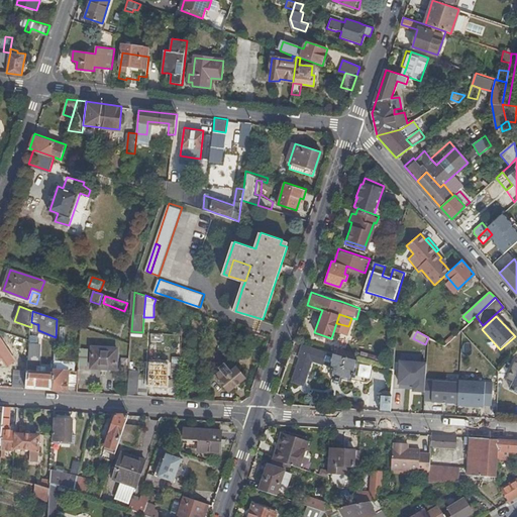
[(14,362),(0,339),(0,362),(3,359),(7,366),(14,362)]
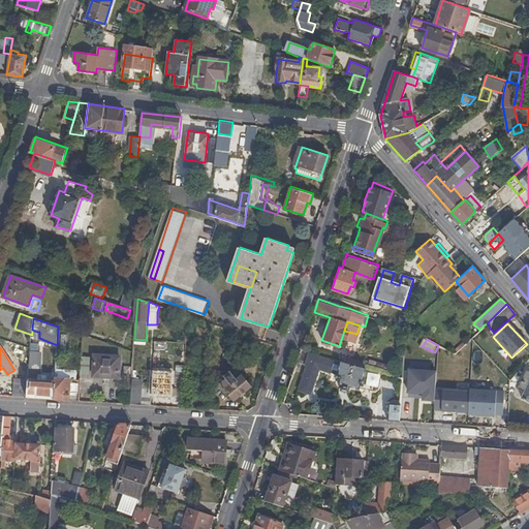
[(301,349),(297,364),(305,367),(310,352),(301,349)]
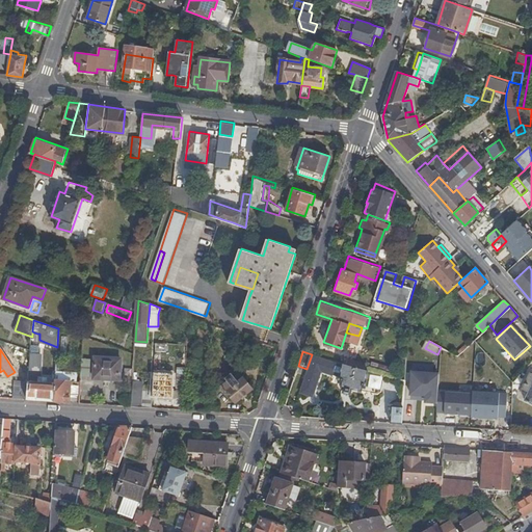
[(29,384),(28,400),(54,402),(55,382),(48,382),(40,382),(41,353),(31,352),(29,384)]
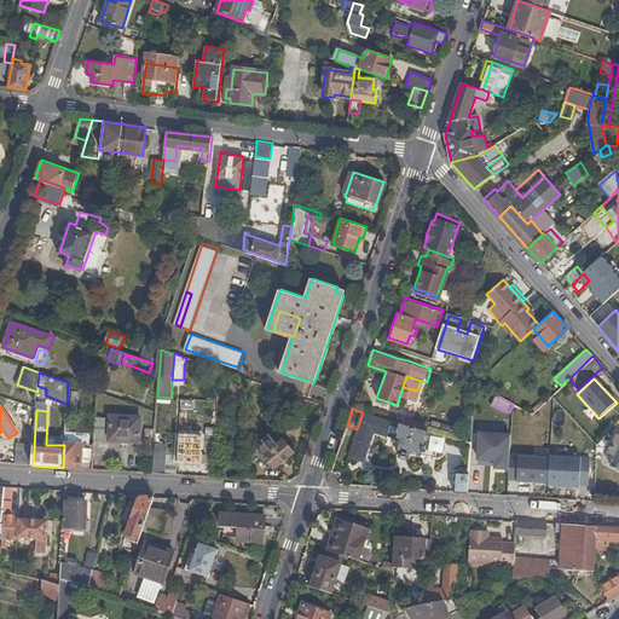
[(397,423),(363,412),(357,429),(348,458),(363,463),(372,433),(393,438),(393,435),(395,435),(397,423)]
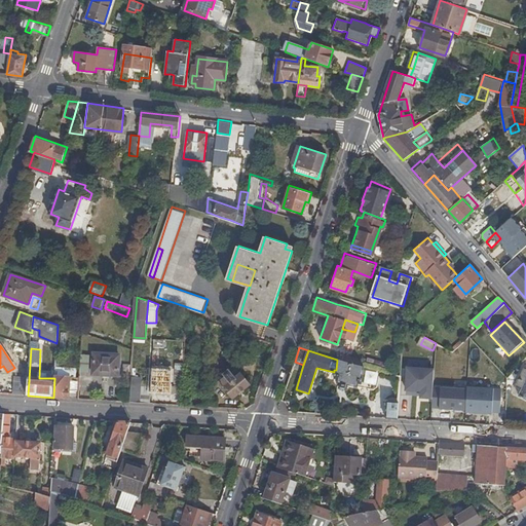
[(91,353),(82,352),(81,370),(90,371),(91,353)]
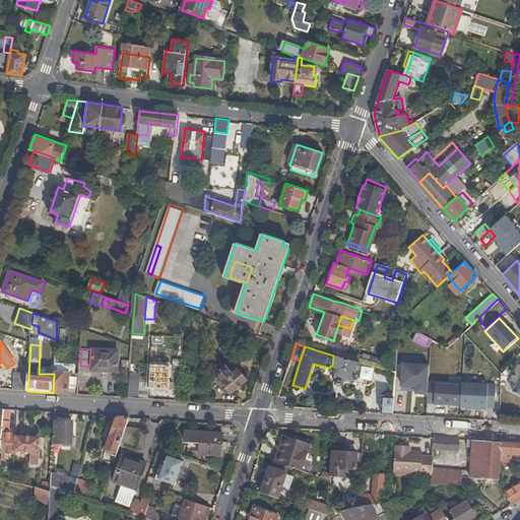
[(92,369),(118,370),(119,349),(93,348),(92,369)]
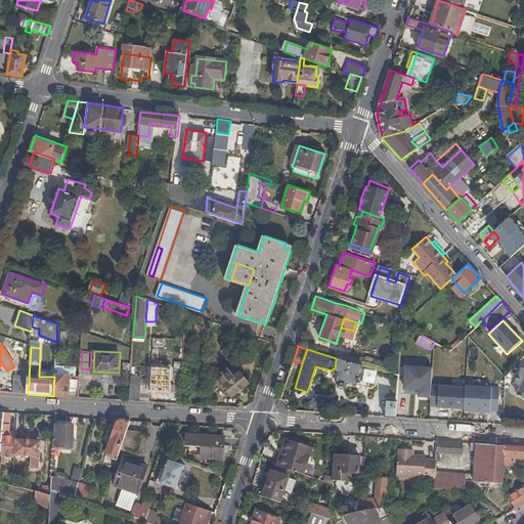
[(358,369),(359,364),(336,358),(335,368),(333,368),(333,370),(332,377),(335,377),(335,381),(338,381),(338,386),(345,386),(346,381),(356,382),(356,378),(360,379),(360,369),(358,369)]
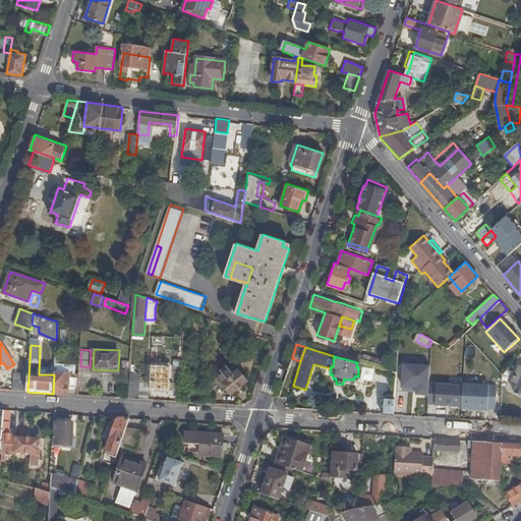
[(181,368),(181,360),(174,360),(173,367),(181,368)]
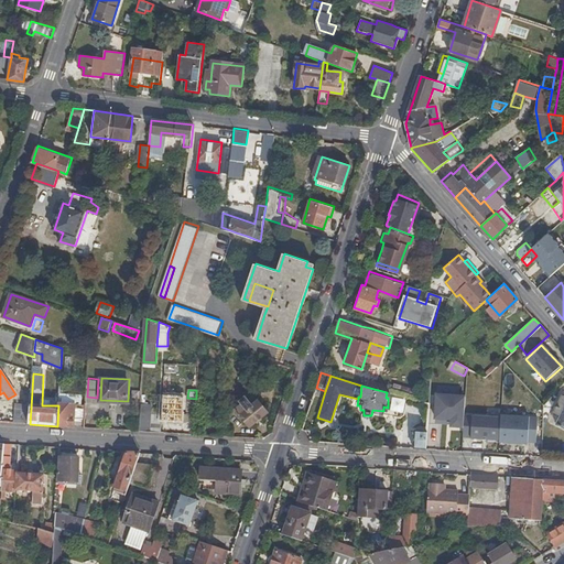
[(249,427),(268,412),(250,390),(236,403),(237,404),(235,405),(237,409),(235,410),(249,427)]
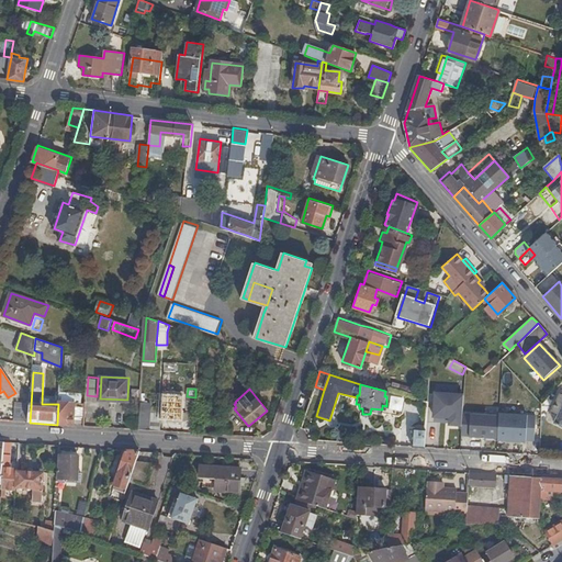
[(561,393),(560,393),(551,411),(559,414),(554,424),(561,426),(561,393)]
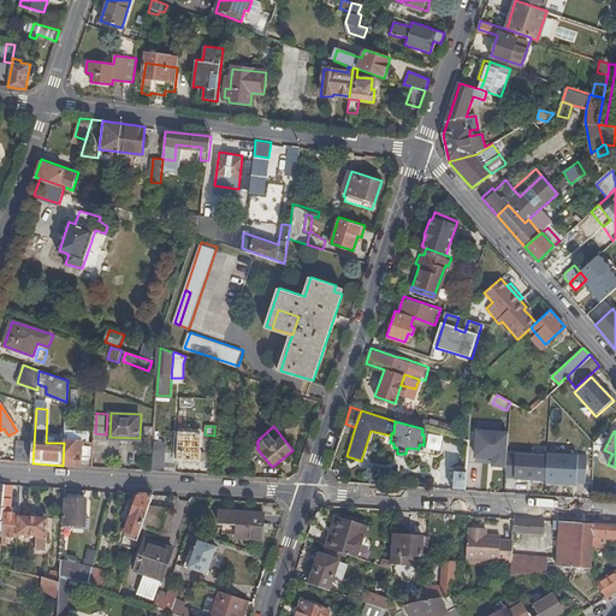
[(177,450),(177,461),(199,462),(200,452),(201,434),(178,433),(177,450)]
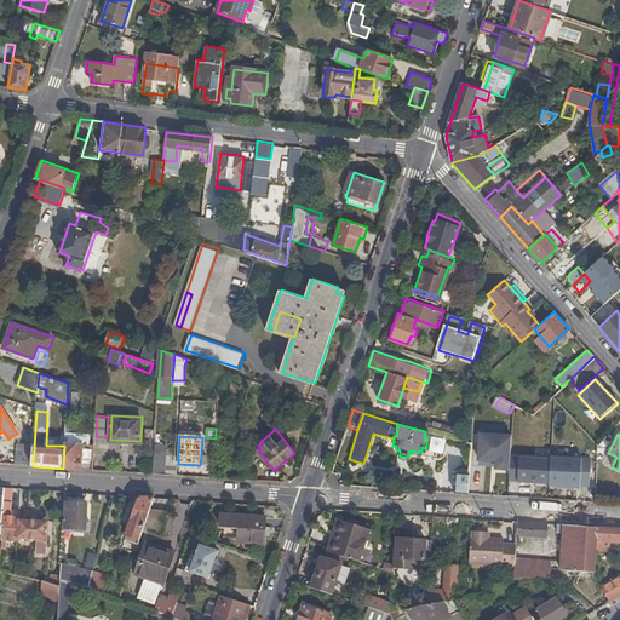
[(515,438),(482,436),(480,464),(497,465),(497,472),(512,474),(514,454),(515,438)]
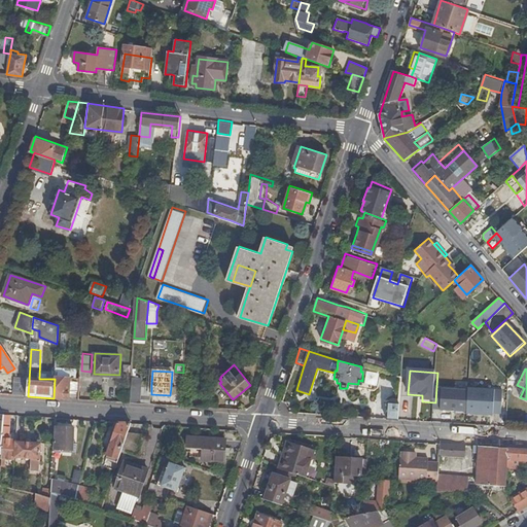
[(182,388),(183,373),(175,372),(174,388),(182,388)]
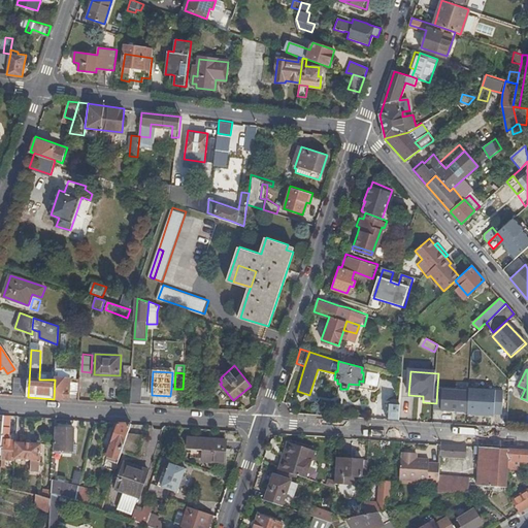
[(130,404),(141,405),(142,385),(142,376),(136,376),(132,376),(130,404)]
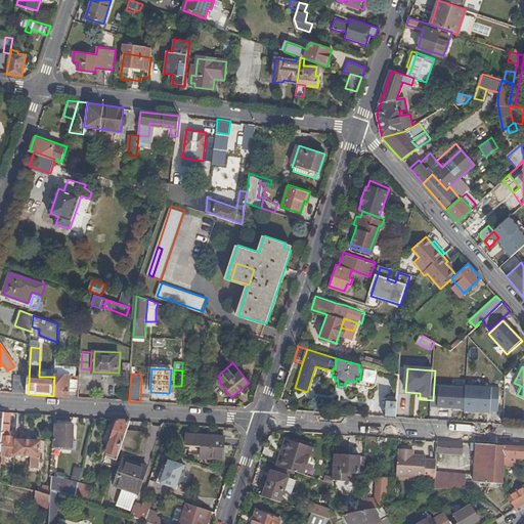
[(71,391),(79,391),(80,377),(54,376),(54,377),(53,396),(70,397),(71,391)]
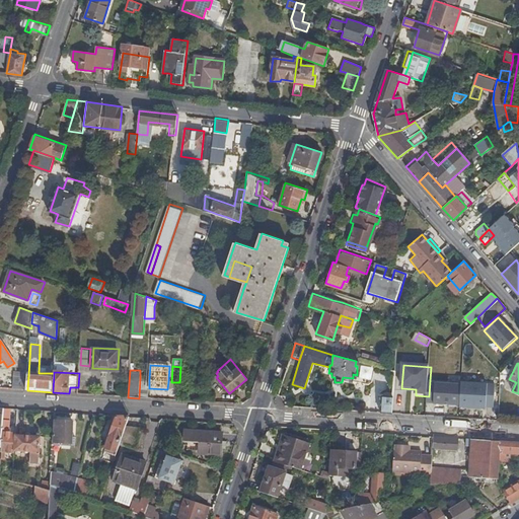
[(13,390),(27,390),(28,375),(14,374),(13,390)]
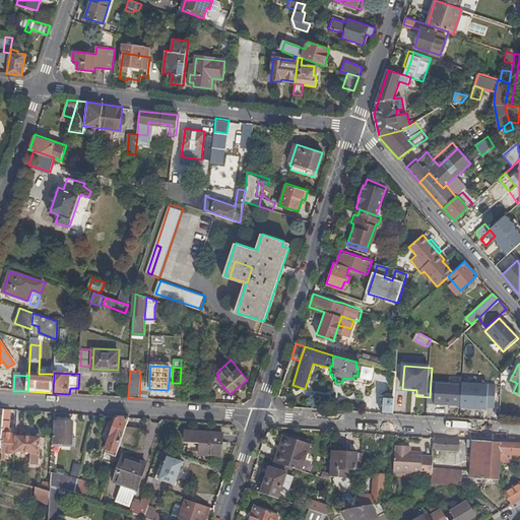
[(139,399),(148,399),(149,389),(149,380),(140,379),(139,399)]
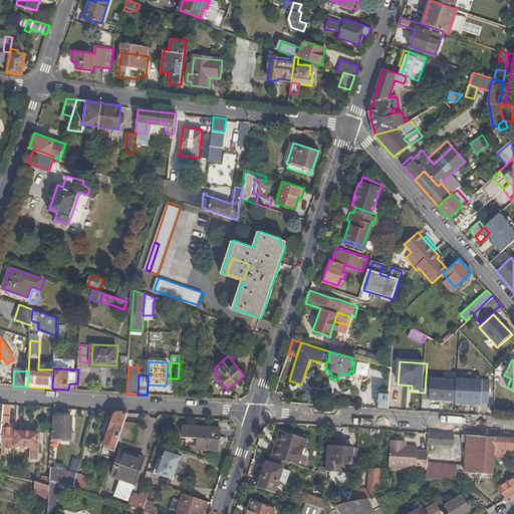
[(456,400),(457,378),(426,376),(425,393),(425,398),(456,400)]
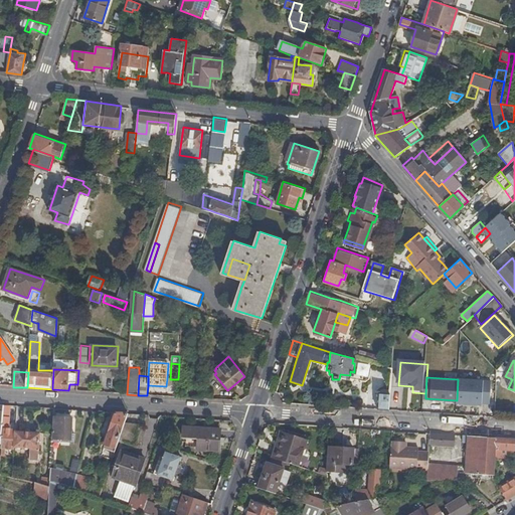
[(484,381),(458,379),(457,400),(457,401),(482,403),(484,381)]
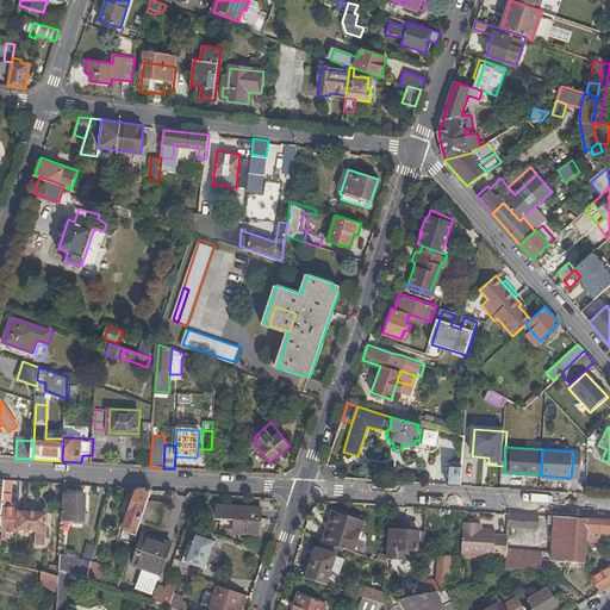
[(447,485),(460,486),(461,460),(458,459),(456,466),(448,466),(447,485)]
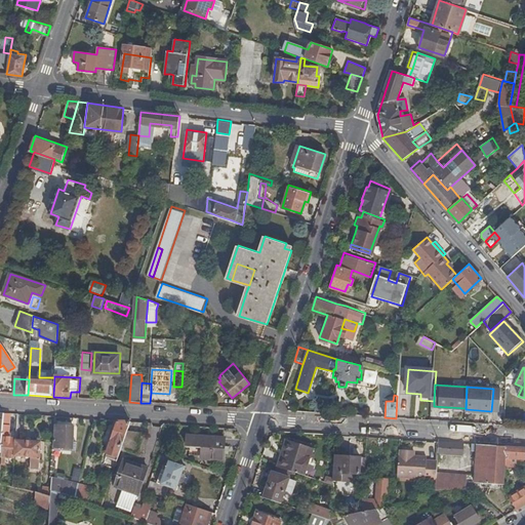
[(206,406),(207,400),(207,397),(191,396),(191,406),(206,406)]
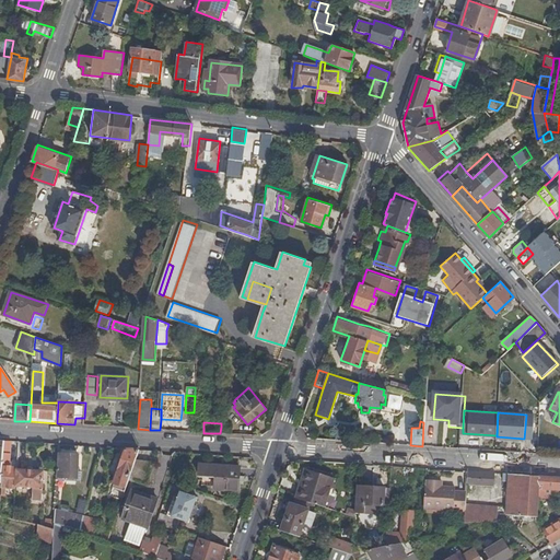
[(14,441),(7,441),(3,486),(3,487),(16,488),(18,486),(19,468),(19,467),(12,467),(14,441)]
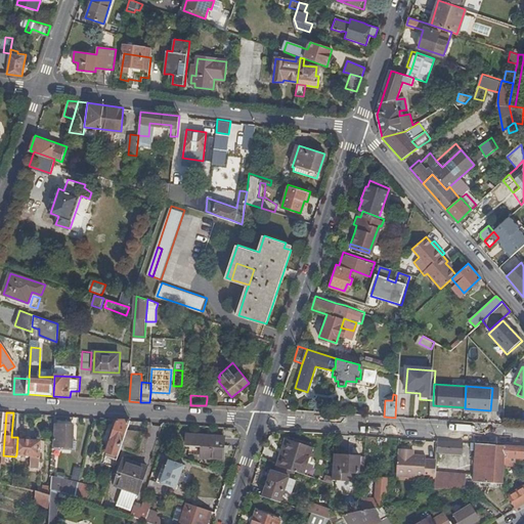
[(130,420),(118,420),(106,453),(117,457),(121,446),(127,427),(130,420)]
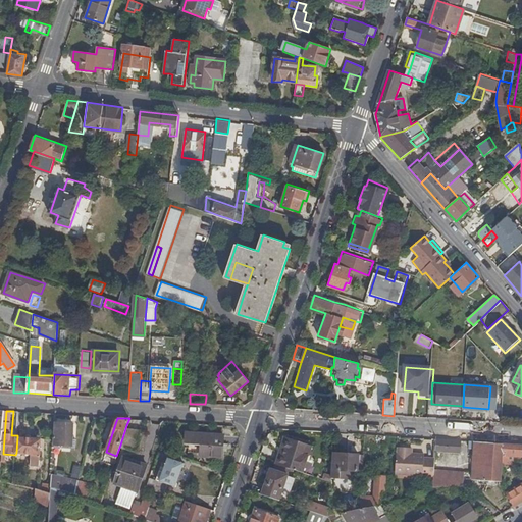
[(73,424),(56,423),(54,447),(61,446),(71,447),(72,438),(73,424)]
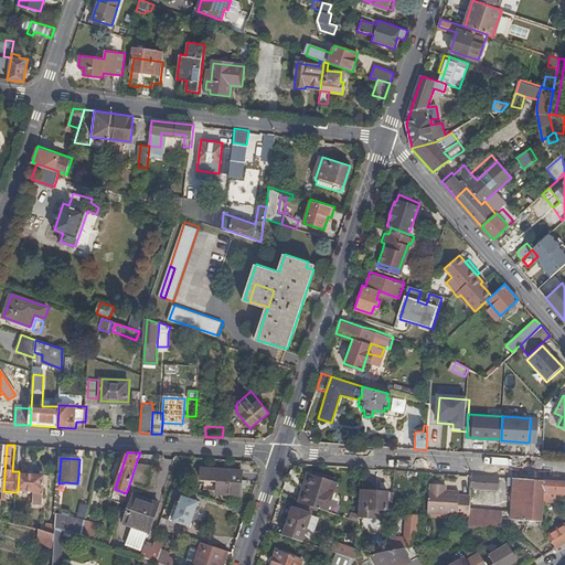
[(151,465),(137,460),(130,481),(147,487),(150,477),(148,476),(151,465)]
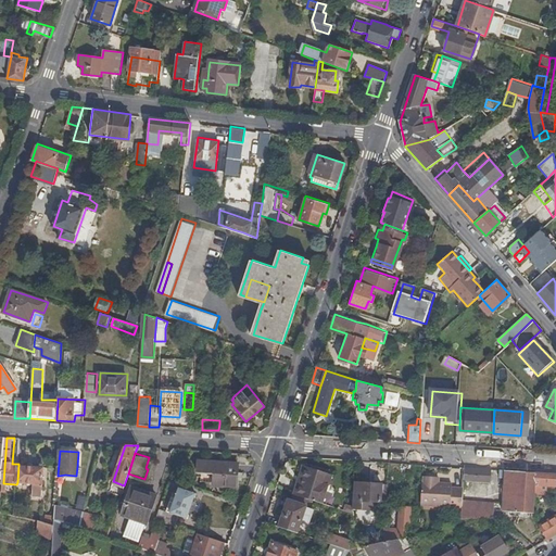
[(236,485),(237,463),(197,460),(196,474),(207,474),(214,474),(214,481),(214,485),(236,485)]
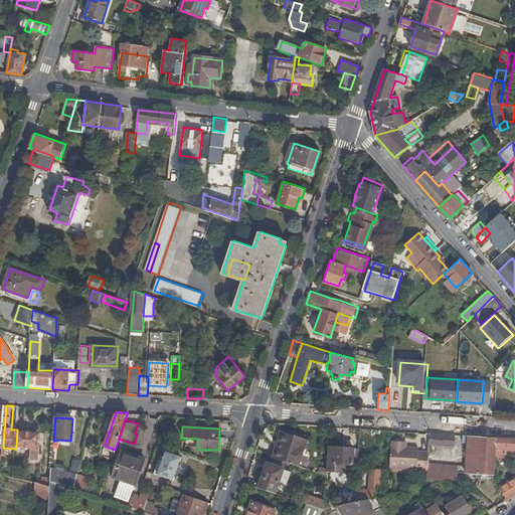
[(40,449),(41,433),(17,431),(16,447),(30,448),(30,460),(39,461),(40,449)]
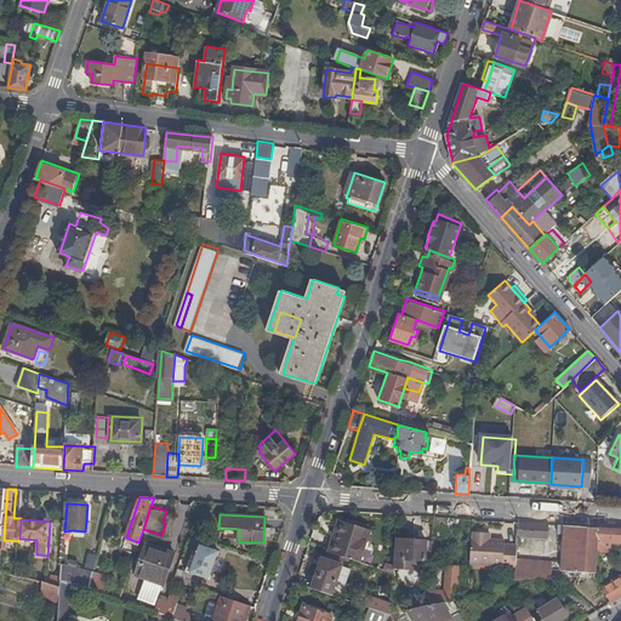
[(85,531),(73,530),(72,533),(90,534),(91,522),(86,522),(85,531)]
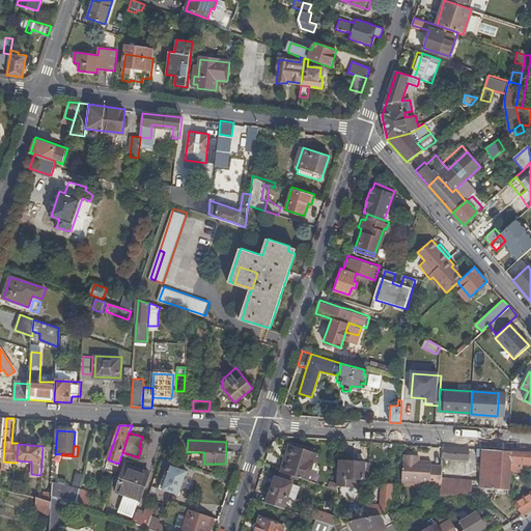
[(286,447),(278,471),(280,472),(285,460),(286,460),(291,448),(286,447)]
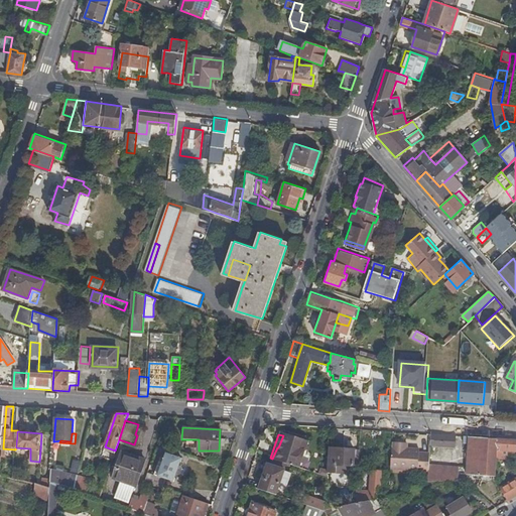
[(454,435),(429,434),(429,445),(453,446),(454,435)]
